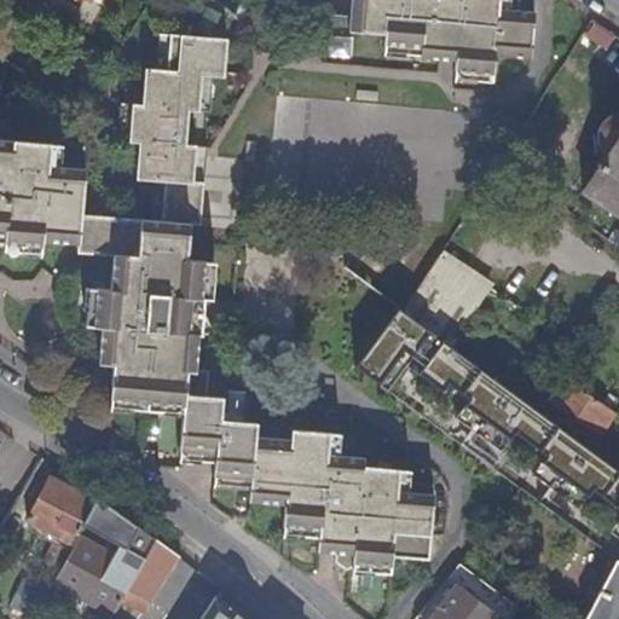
[(351,0),(350,30),(386,34),(386,42),(421,46),(421,55),(456,58),(455,70),(492,74),(495,55),(531,57),(534,12),(518,11),(518,0),(351,0)]
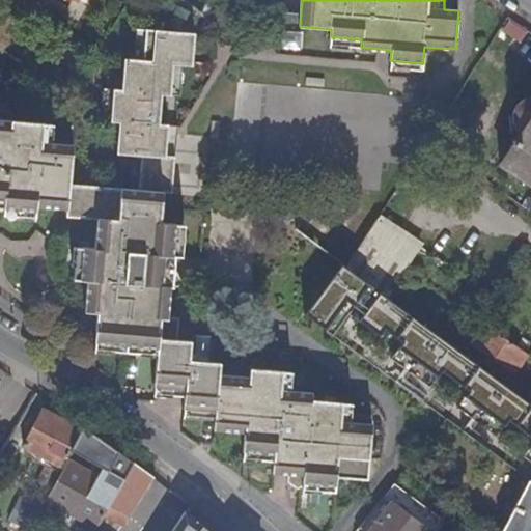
[(167,132),(167,127),(160,126),(163,95),(171,96),(173,65),(192,66),(194,34),(147,30),(144,61),(126,60),(122,91),(114,90),(112,122),(121,122),(120,133),(122,135),(137,137),(140,135),(140,124),(148,124),(147,134),(162,135),(167,132)]
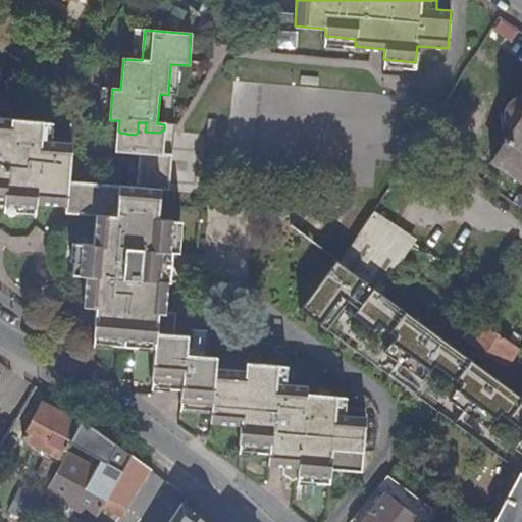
[(521,97),(518,98),(512,100),(508,104),(505,109),(504,113),(505,118),(506,122),(509,126),(512,129),(491,160),(521,180),(521,97)]
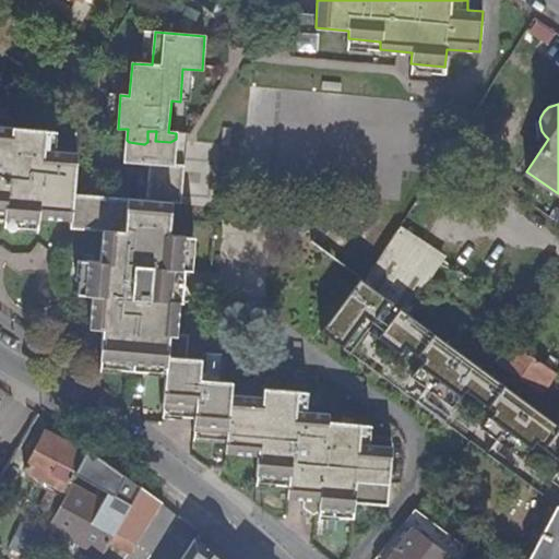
[(72,221),(74,195),(73,195),(75,153),(44,151),(45,131),(0,127),(0,239),(3,238),(4,219),(39,223),(39,218),(70,221),(72,221)]
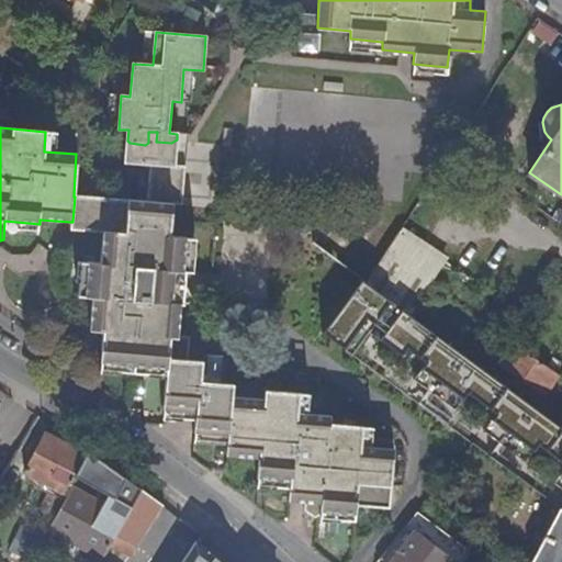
[(189,135),(177,134),(177,139),(171,143),(156,142),(157,132),(148,132),(148,143),(145,145),(130,143),(127,141),(125,163),(152,165),(153,152),(177,154),(177,166),(186,167),(187,167),(189,135)]
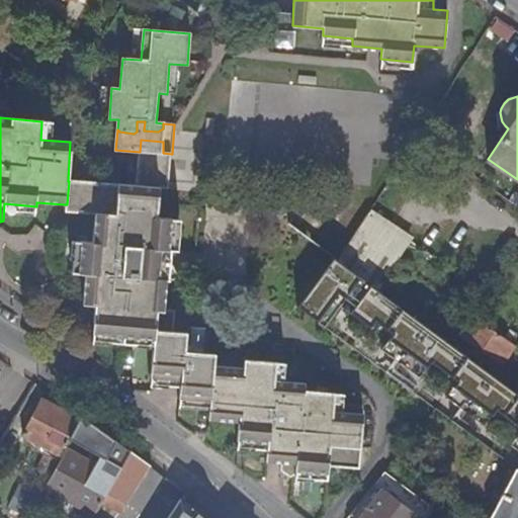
[(141,140),(140,152),(137,186),(95,183),(82,201),(87,213),(95,214),(93,243),(82,243),(80,274),(85,274),(94,275),(92,305),(95,306),(94,326),(124,328),(123,337),(155,339),(153,378),(171,380),(174,332),(175,311),(165,310),(168,280),(174,281),(178,274),(175,266),(171,266),(161,265),(162,251),(164,220),(158,219),(160,188),(161,178),(169,178),(171,154),(163,153),(163,142),(141,140)]
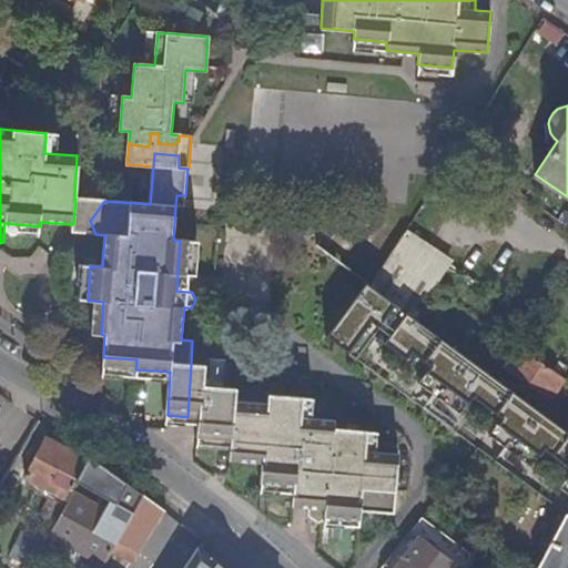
[(184,206),(185,195),(176,195),(175,206),(184,206)]
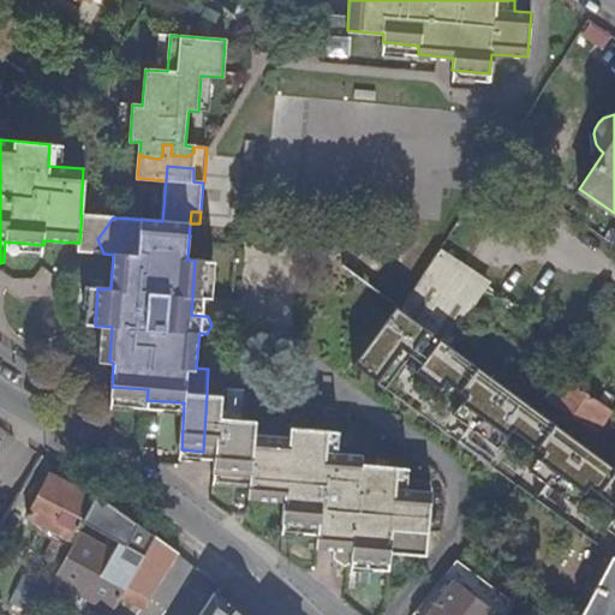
[(79,243),(77,243),(77,252),(103,254),(97,239),(113,218),(82,215),(79,243)]
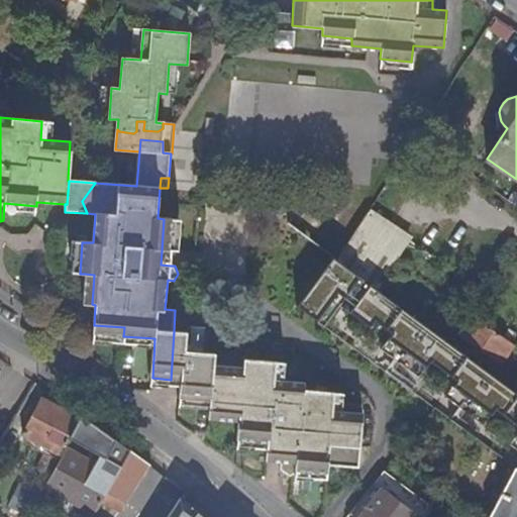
[(406,240),(367,210),(334,257),(356,275),(368,283),(375,288),(406,240)]
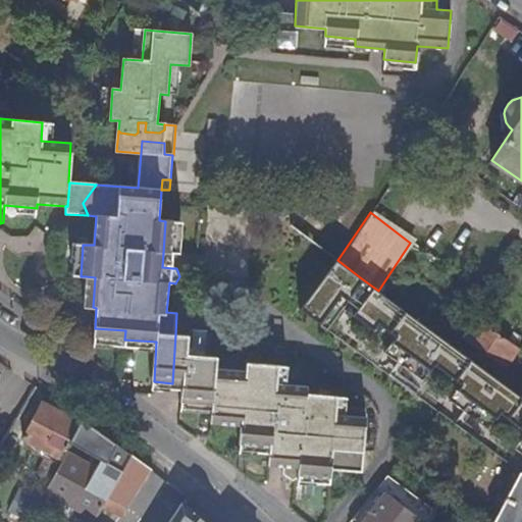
[(165,221),(163,253),(172,253),(174,221),(165,221)]
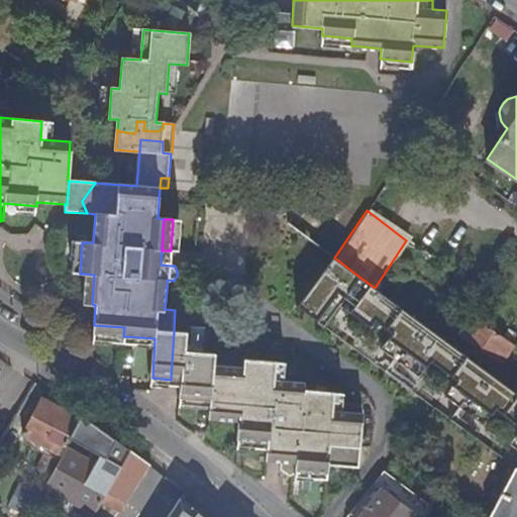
[(171,250),(162,250),(161,265),(171,266),(172,250),(171,250)]
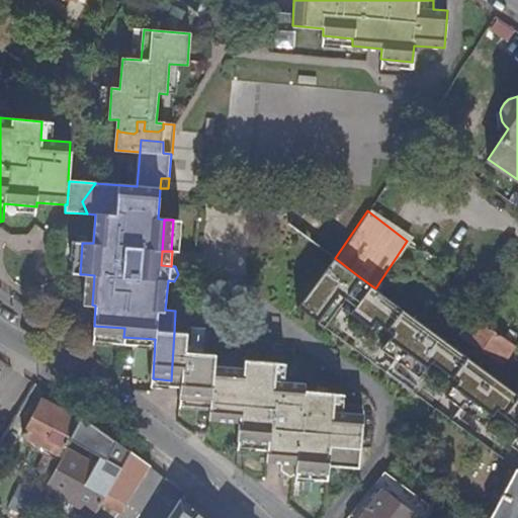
[(349,286),(357,275),(335,258),(331,255),(294,305),(314,320),(343,281),(349,286)]
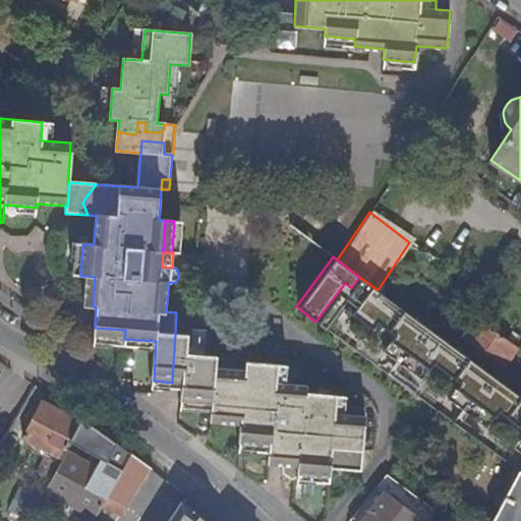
[(95,277),(85,276),(84,306),(93,306),(95,277)]
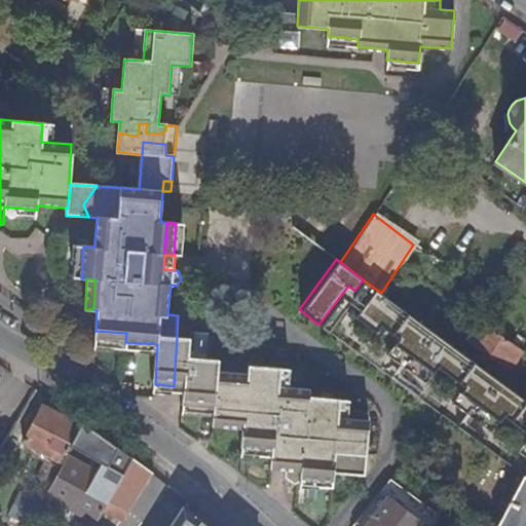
[(348,286),(318,325),(326,330),(342,307),(352,315),(374,288),(363,279),(354,291),(348,286)]
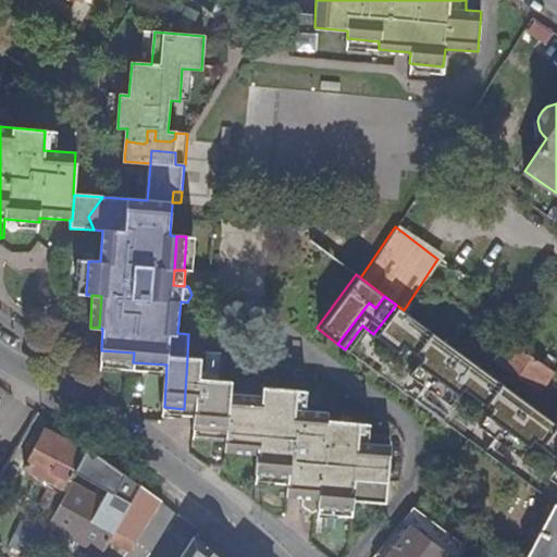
[(556,422),(404,310),(396,305),(373,334),(395,350),(400,343),(419,357),(407,373),(422,384),(428,388),(448,404),(461,387),(490,408),(477,425),(492,436),(498,441),(519,456),(531,438),(556,457),(556,462),(547,477),(556,483),(556,422)]
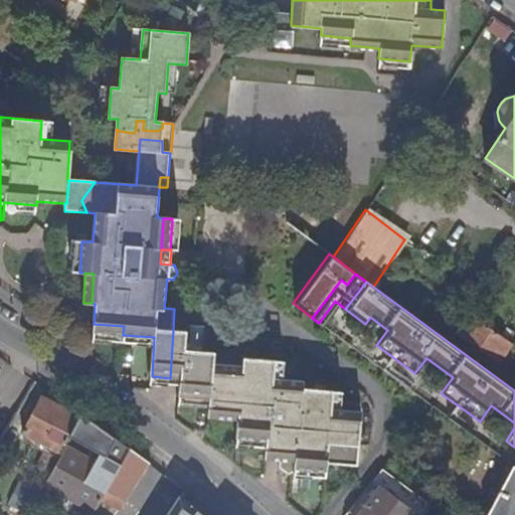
[(499,361),(511,343),(472,316),(459,334),(499,361)]
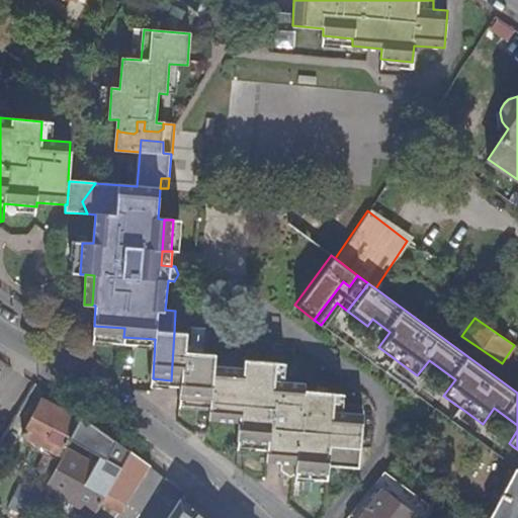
[(174,332),(171,380),(170,386),(182,387),(183,372),(181,372),(183,352),(186,352),(187,333),(174,332)]
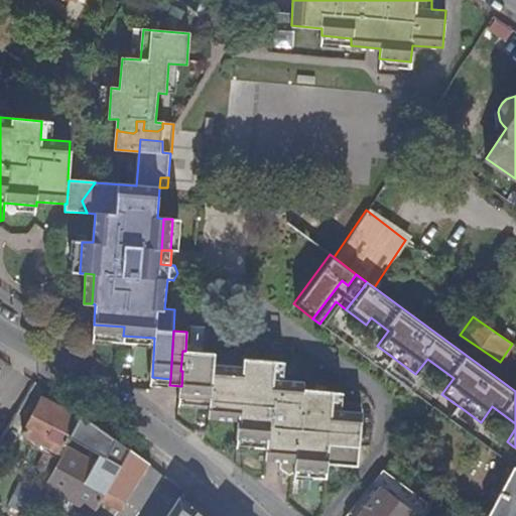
[(182,371),(181,386),(180,397),(211,400),(211,412),(240,414),(238,438),(267,441),(282,442),(280,461),(280,468),(289,476),(294,473),(294,469),(326,472),(327,464),(356,466),(361,412),(331,409),(332,391),(302,389),(302,382),(273,379),(274,361),(243,359),(243,367),(214,365),(214,353),(185,351),(182,351),(180,371),(182,371)]
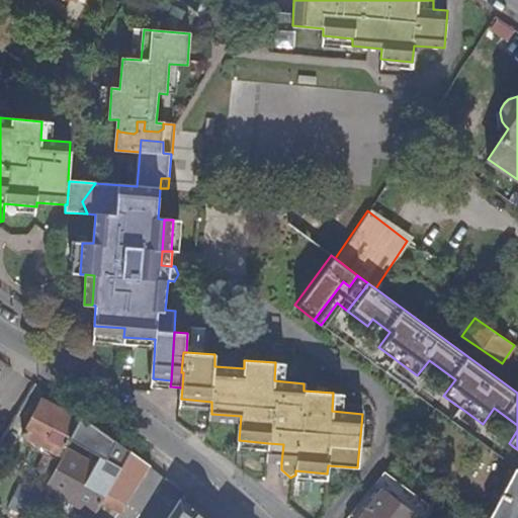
[(398,361),(393,357),(382,370),(387,374),(398,361)]
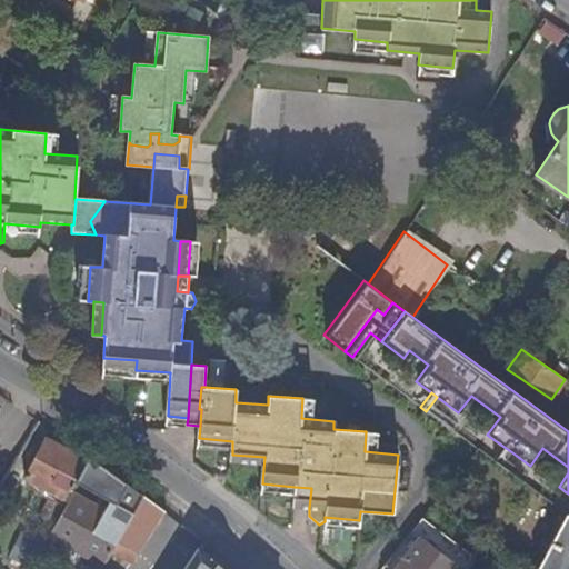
[(27,478),(68,500),(71,495),(88,460),(47,439),(27,478)]
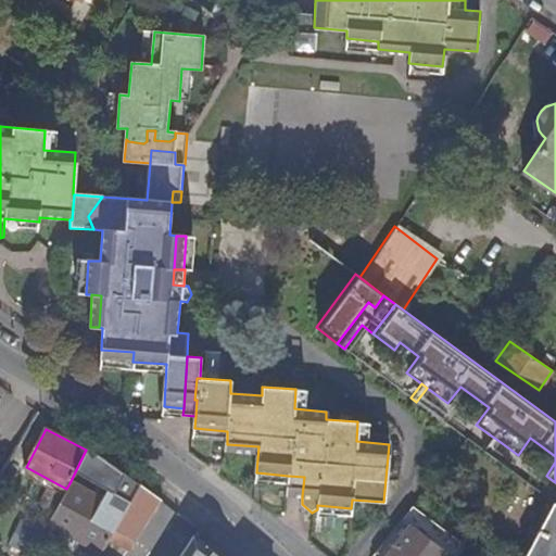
[(497,440),(491,436),(480,450),(487,454),(497,440)]
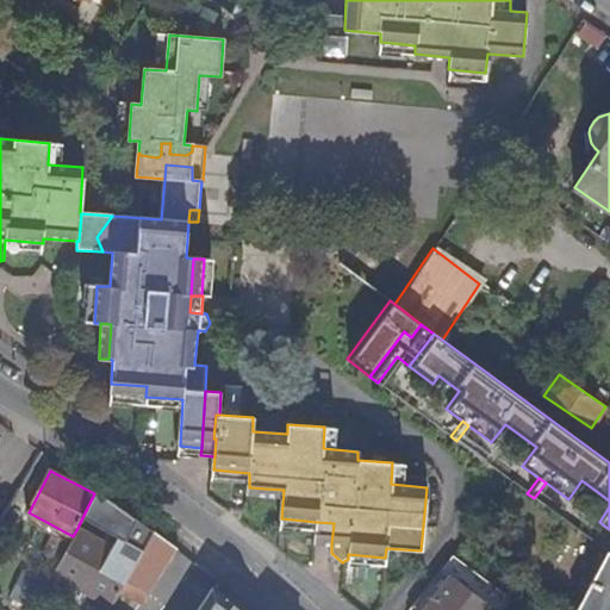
[(334,523),(316,522),(315,543),(331,545),(334,523)]
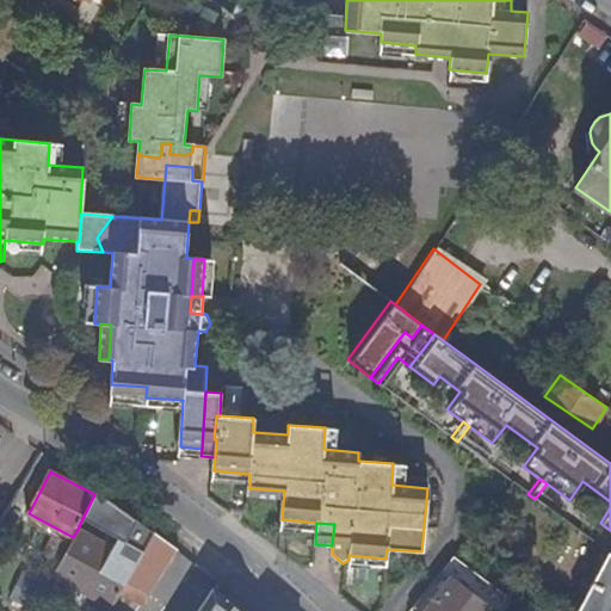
[(51,574),(112,609),(122,593),(137,566),(76,531),(73,537),(51,574)]
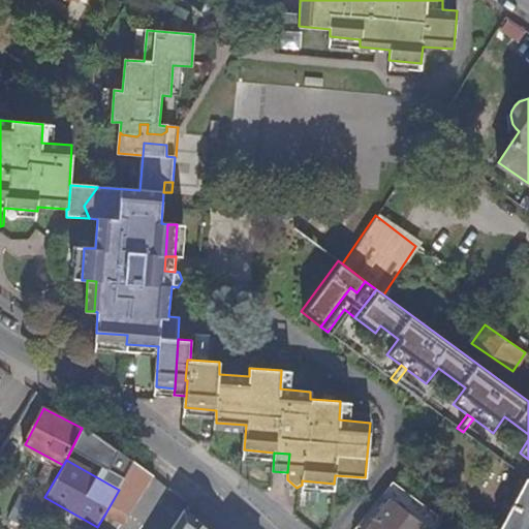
[(119,490),(105,514),(124,524),(154,476),(134,462),(119,490)]
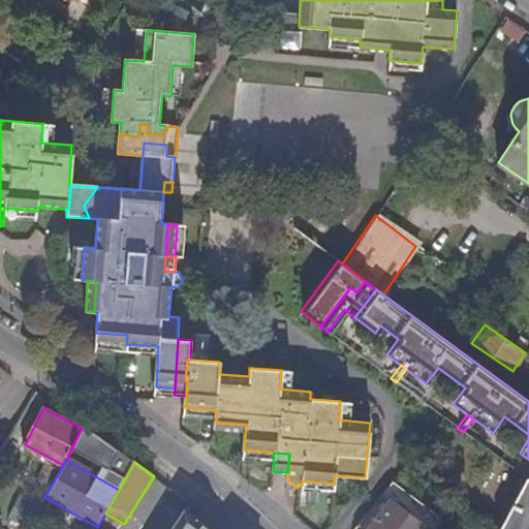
[(435,528),(440,515),(396,478),(360,525),(364,528),(435,528)]
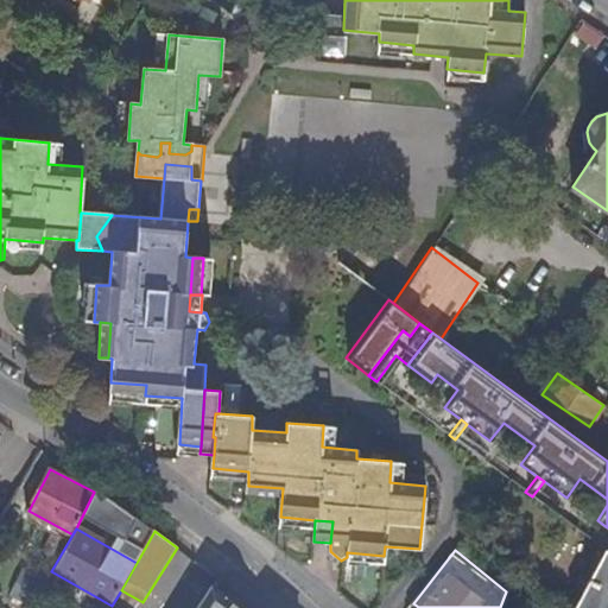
[(607,607),(607,552),(606,551),(575,607),(607,607)]
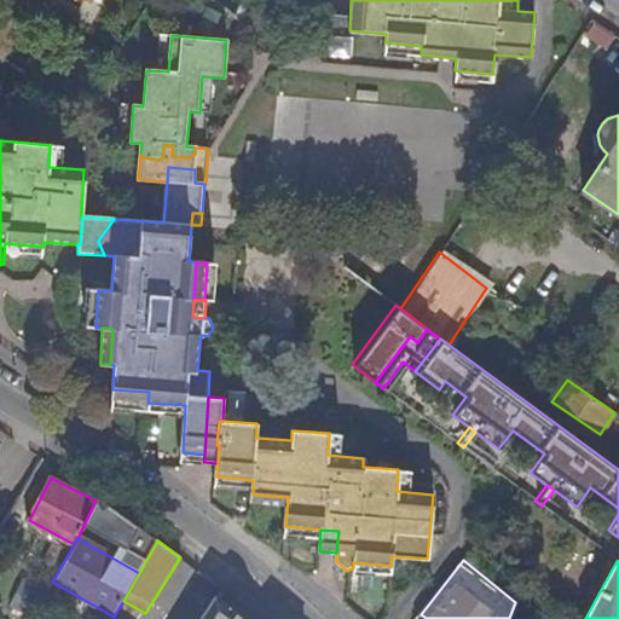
[(243,618),(217,597),(201,618),(243,618)]
